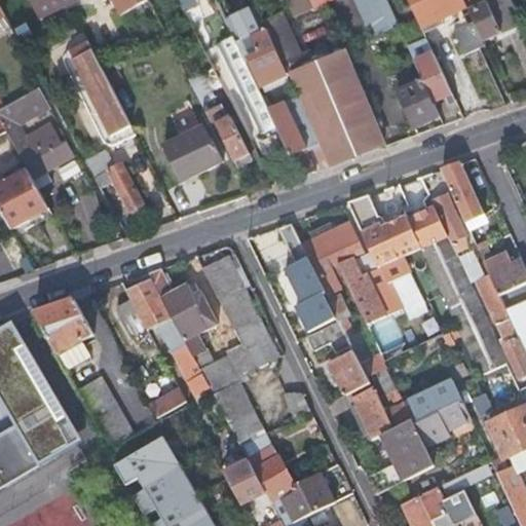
[(28,0),(38,20),(79,0),(28,0)]
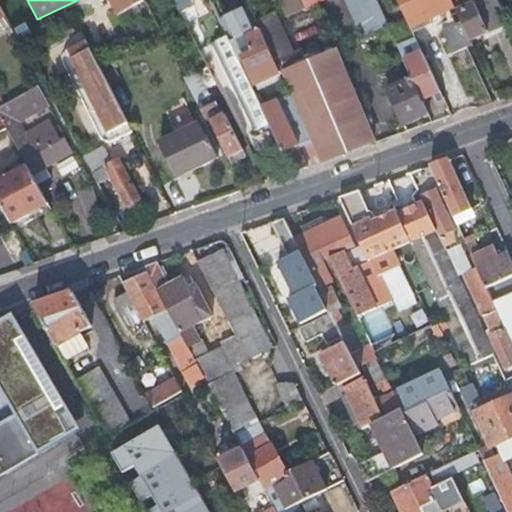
[(108,0),(113,9),(131,0),(108,0)]
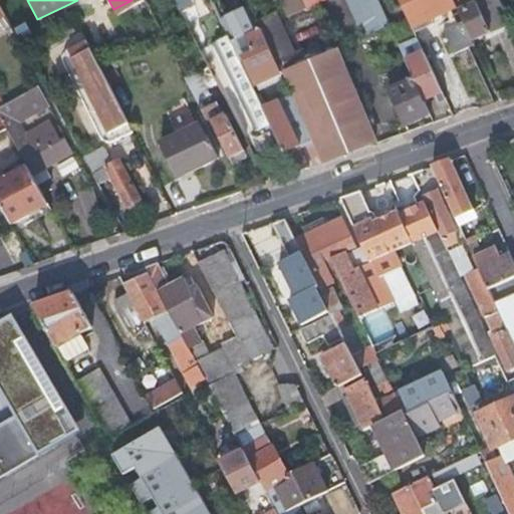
[(144,0),(132,0),(113,9),(116,16),(145,2),(144,0)]
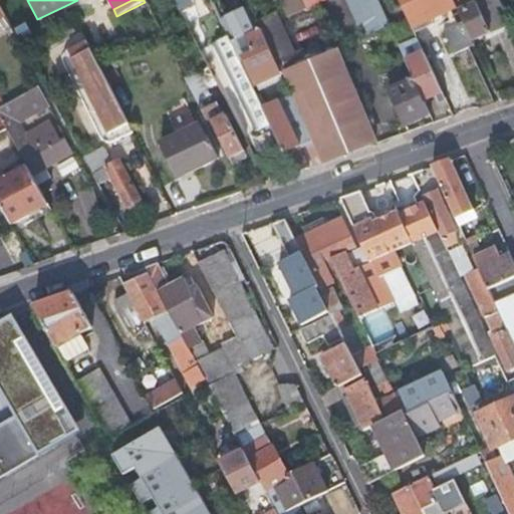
[(145,2),(150,11),(166,2),(164,0),(144,0),(145,2)]
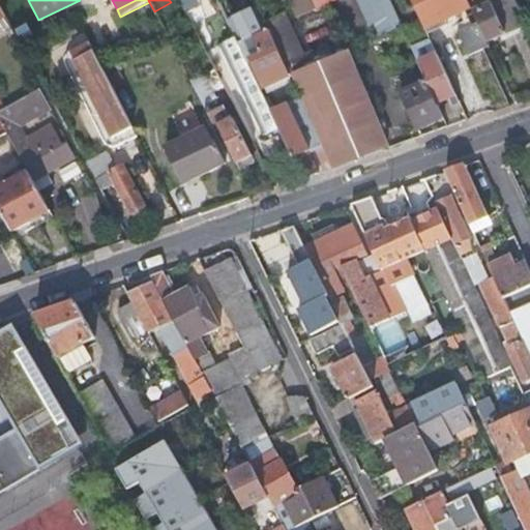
[(412,0),(425,28),(444,19),(450,16),(443,0),(412,0)]
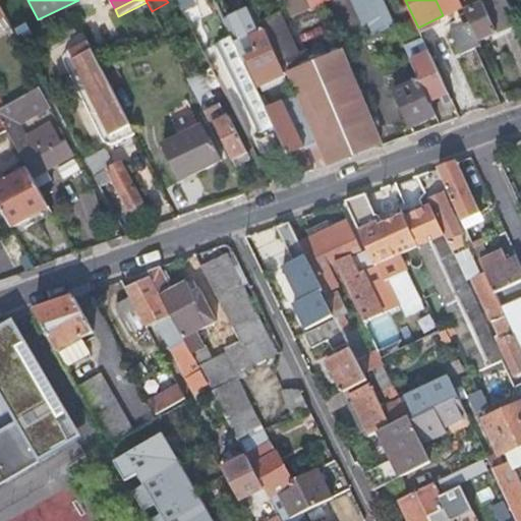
[(436,0),(443,15),(462,6),(459,0),(436,0)]
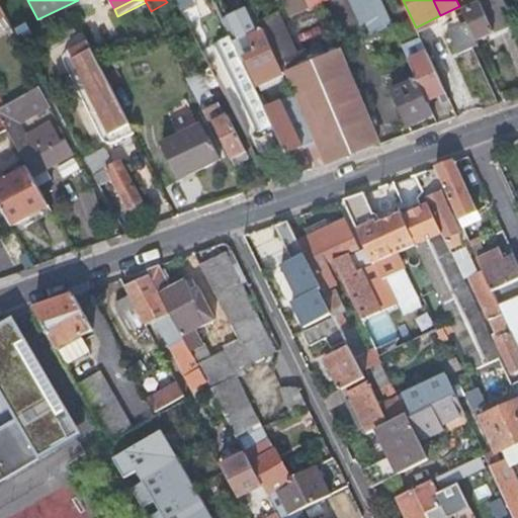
[(465,20),(475,38),(492,30),(492,29),(511,21),(501,0),(482,0),(480,1),(479,0),(456,0),(459,6),(465,20)]
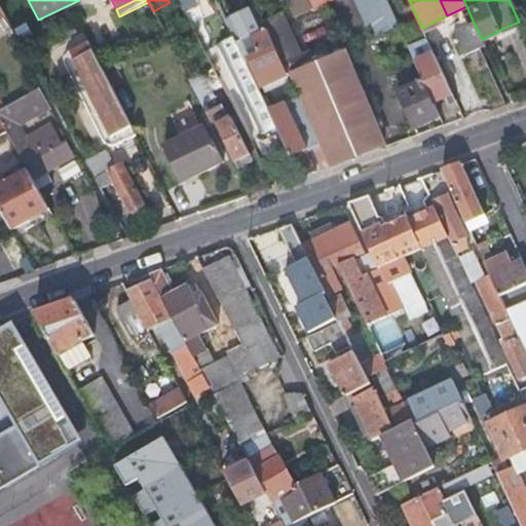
[(288,75),(313,63),(307,49),(299,52),(296,46),(280,11),(263,20),(267,30),(278,54),(287,73),(288,75)]
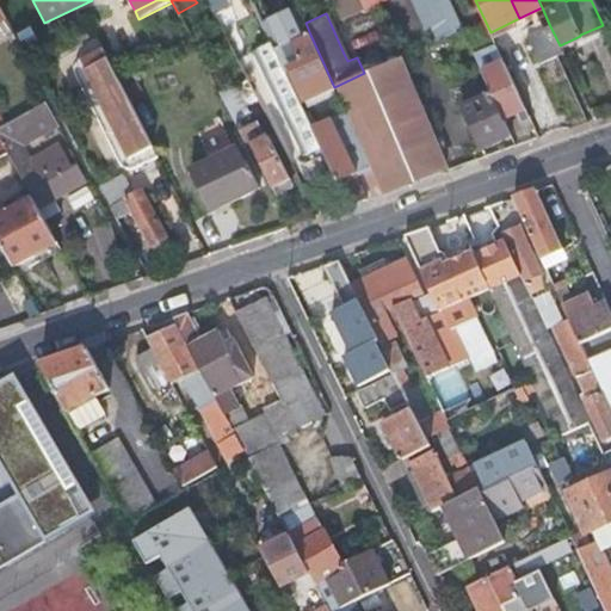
[(491,32),(493,37),(514,26),(512,22),(491,32)]
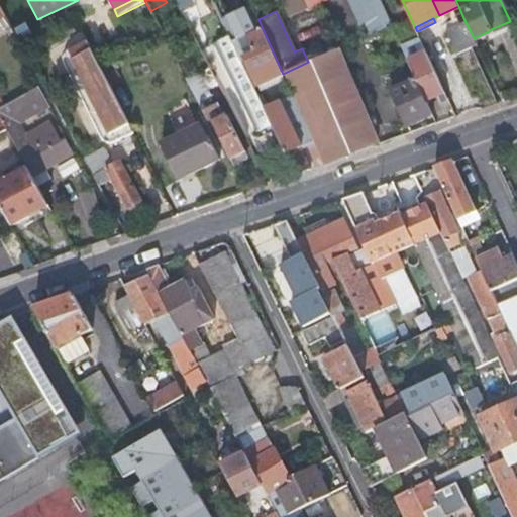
[(455,52),(475,42),(474,38),(464,20),(445,29),(455,52)]
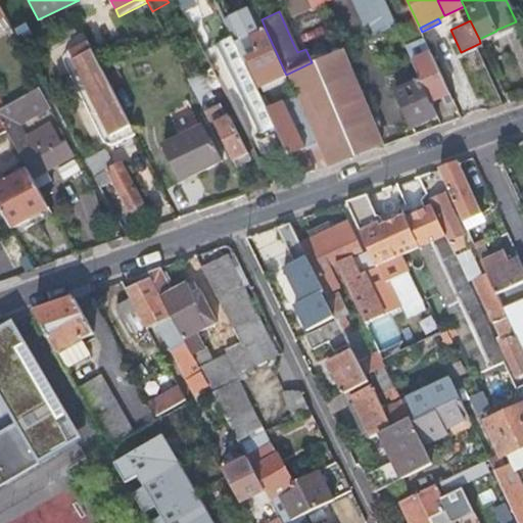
[(266,30),(236,43),(244,60),(249,58),(262,83),(285,73),(277,54),(266,30)]
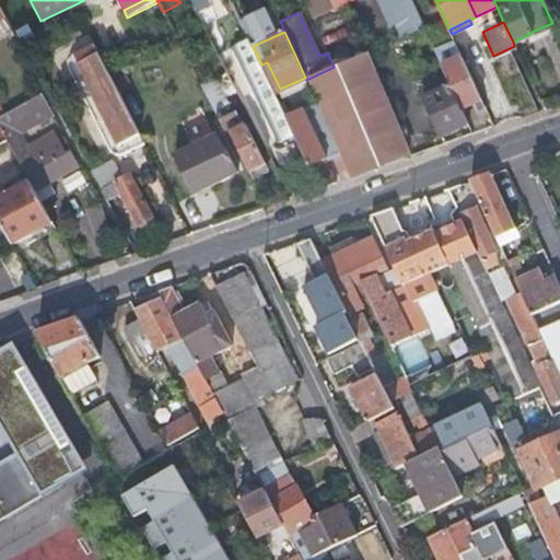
[(280,141),(295,135),(286,116),(261,65),(253,46),(249,39),(235,47),(280,141)]
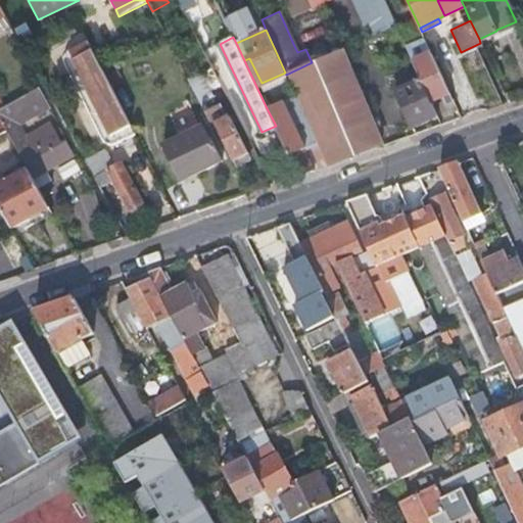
[(115,147),(136,137),(99,64),(89,45),(84,47),(68,55),(67,56),(66,58),(65,59),(65,61),(65,63),(65,65),(104,142),(105,144),(106,145),(108,146),(109,147),(111,147),(113,148),(114,147),(115,147)]
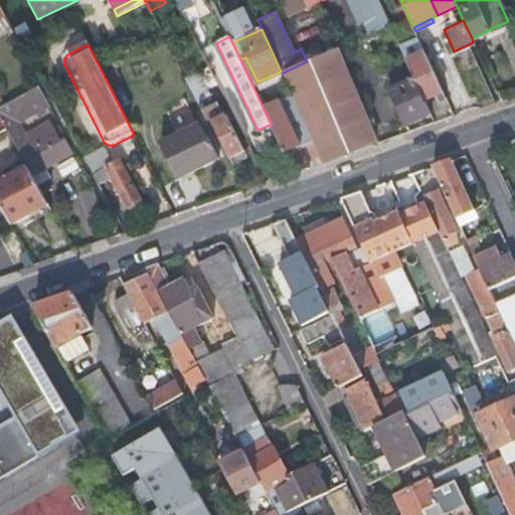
[(326,54),(367,146),(378,142),(336,50),(326,54)]
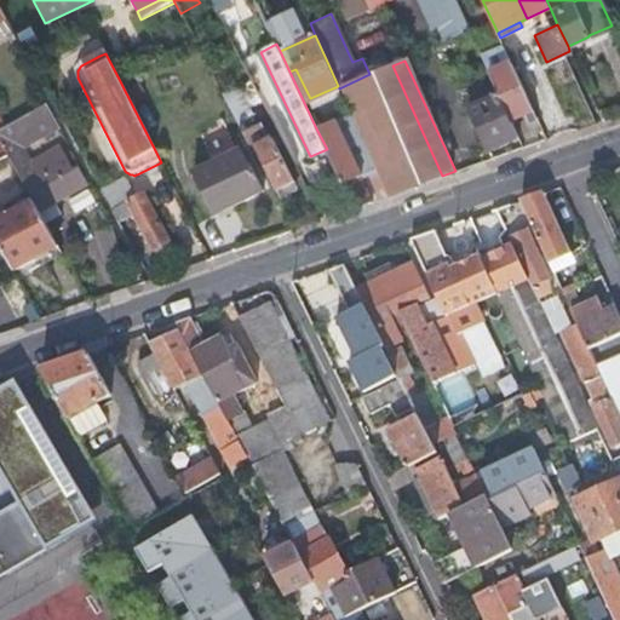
[(375,167),(388,194),(442,176),(392,65),(369,74),(339,89),(350,112),(375,167)]
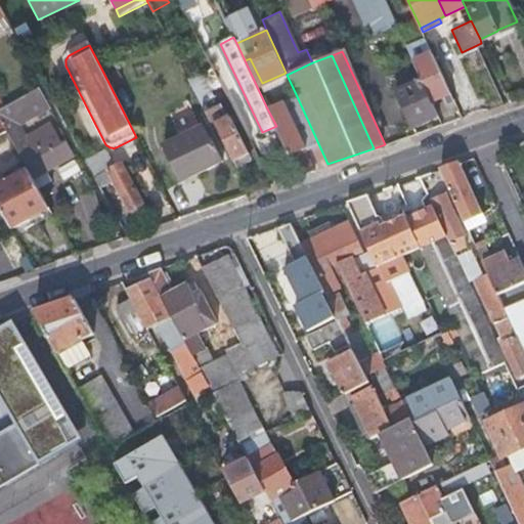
[(434,57),(415,67),(416,69),(421,80),(430,98),(449,90),(434,57)]
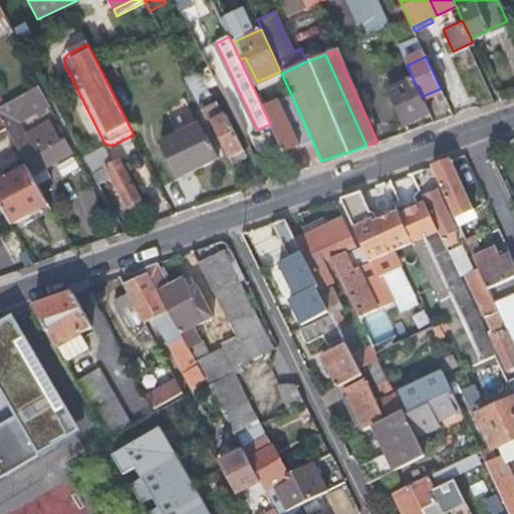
[(413,78),(408,67),(388,77),(390,83),(391,82),(393,87),(413,78)]
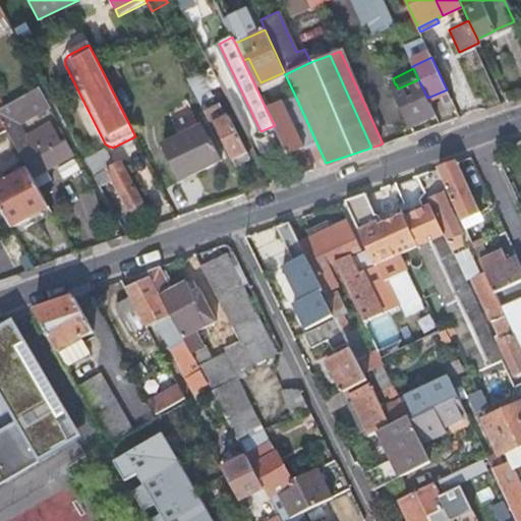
[(396,83),(395,84),(391,87),(409,126),(435,114),(427,98),(418,79),(398,89),(396,83)]
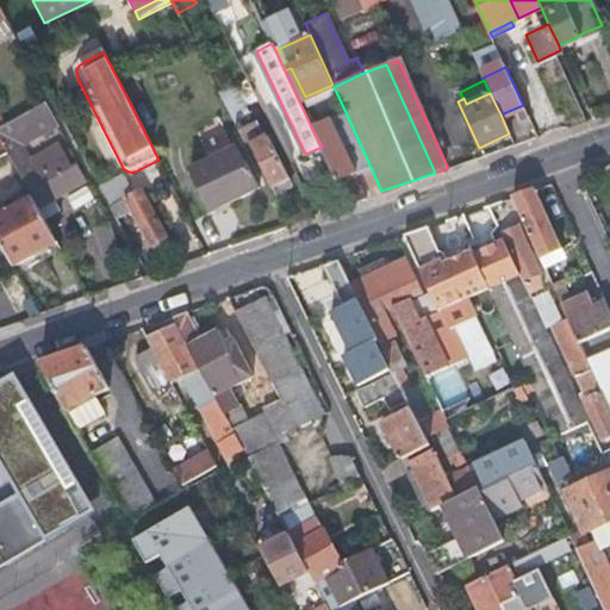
[(45,103),(0,128),(0,137),(8,153),(18,147),(26,143),(57,125),(45,103)]
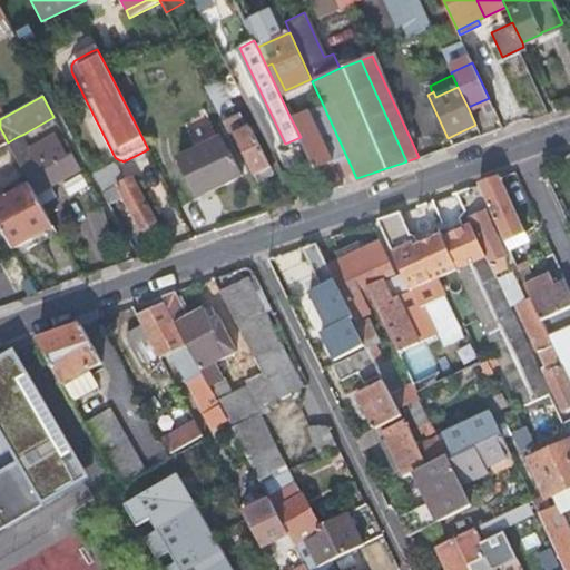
[(320,133),(332,160),(345,154),(322,102),(308,108),(320,133)]
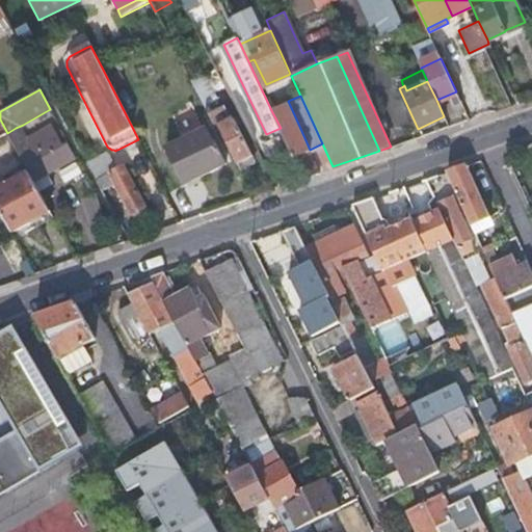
[(281,128),(303,177),(318,173),(308,151),(310,150),(298,124),(283,105),(271,110),(281,128)]
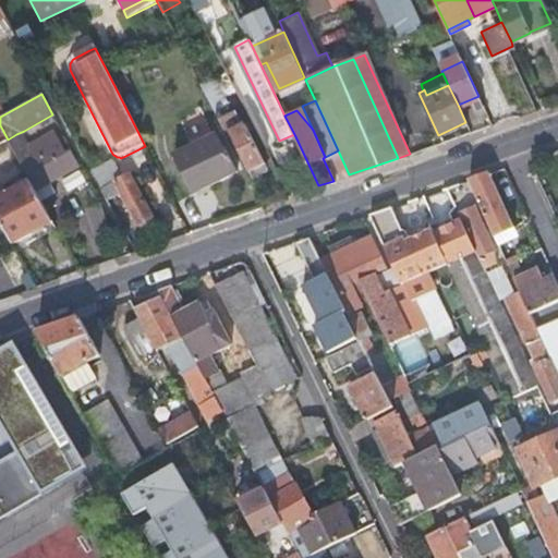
[(233,113),(222,119),(227,129),(238,123),(233,113)]
